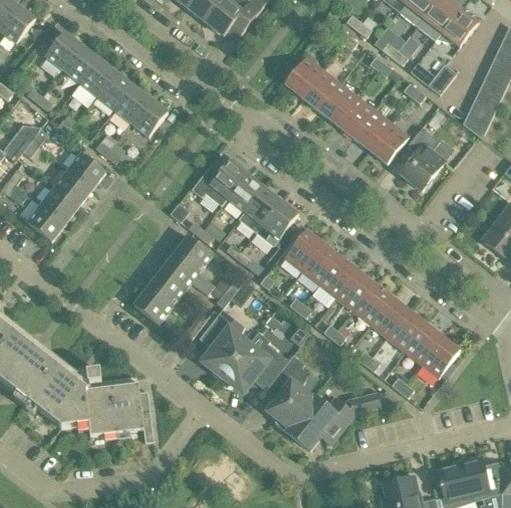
[(0,26),(17,5),(10,0),(0,0),(0,26)]
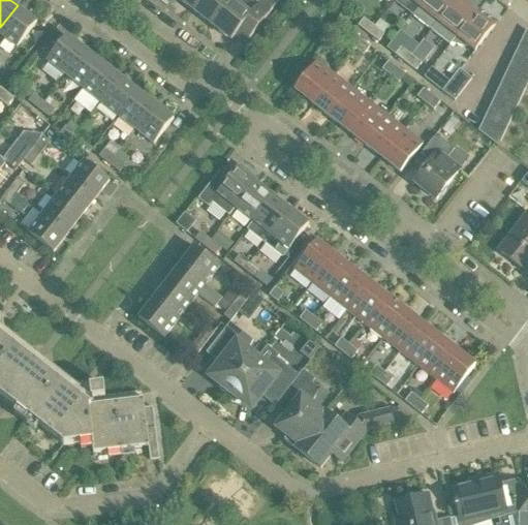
[(181,0),(192,8),(197,0),(181,0)]
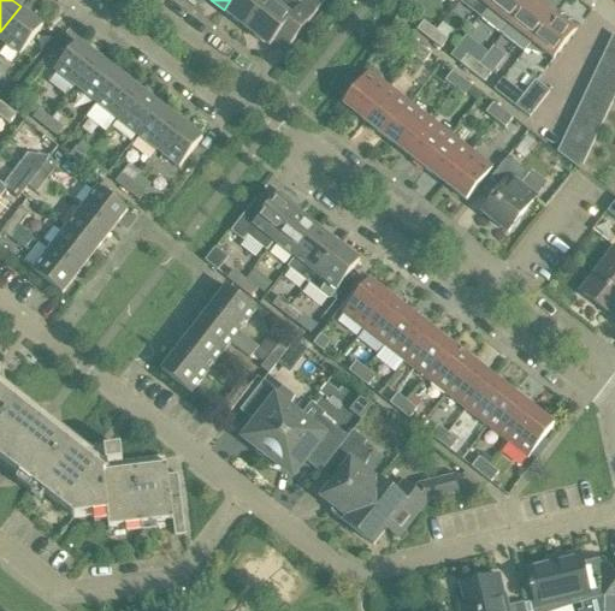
[(230,0),(224,10),(246,27),(266,0),(230,0)]
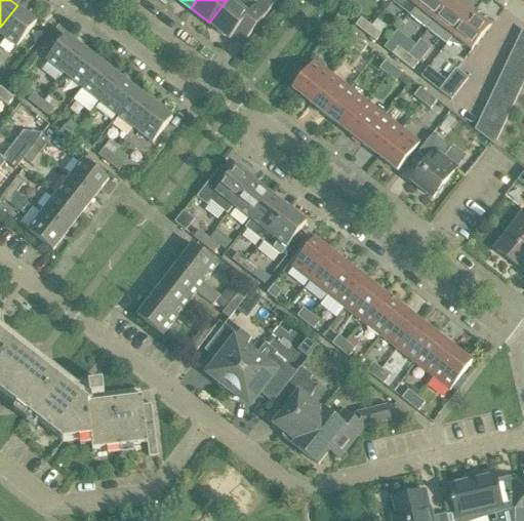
[(228,37),(236,28),(246,35),(272,0),(254,0),(227,0),(209,23),(228,37)]
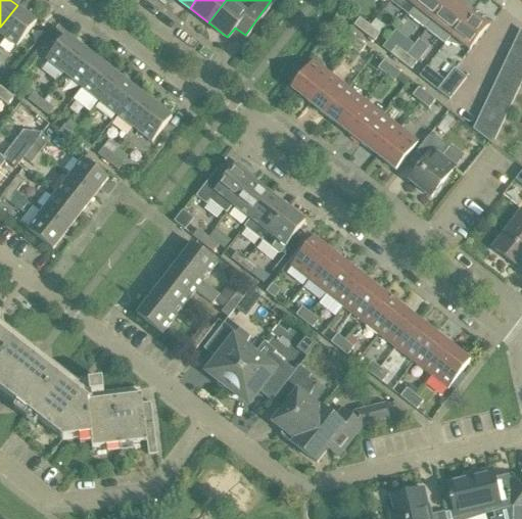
[(389,0),(405,11),(412,2),(414,0),(389,0)]
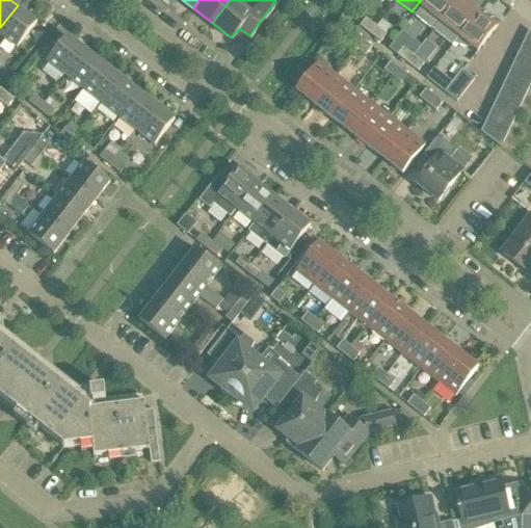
[(421,0),(419,2),(412,11),(430,26),(432,24),(451,0),(421,0)]
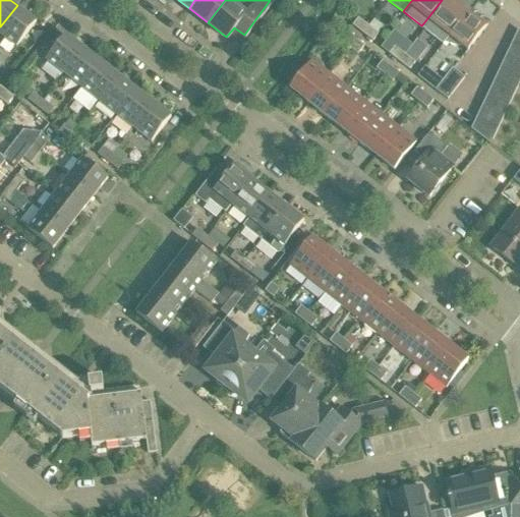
[(442,0),(423,23),(421,25),(441,40),(447,31),(466,7),(457,0),(442,0)]
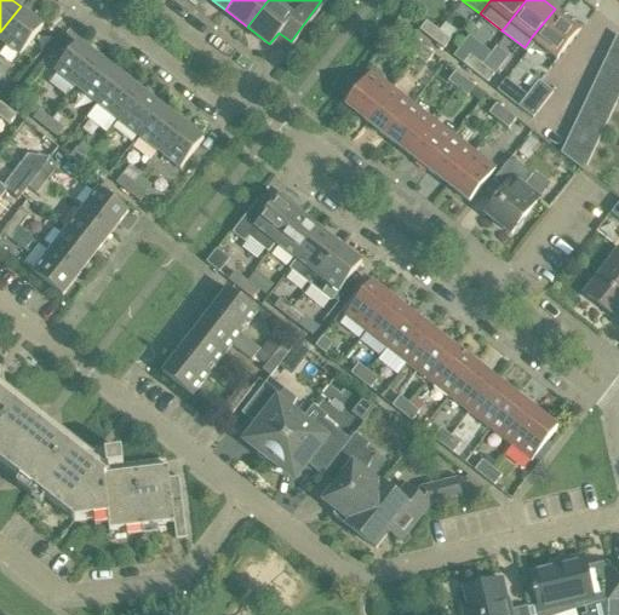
[(41,23),(21,6),(0,32),(0,39),(18,53),(41,23)]
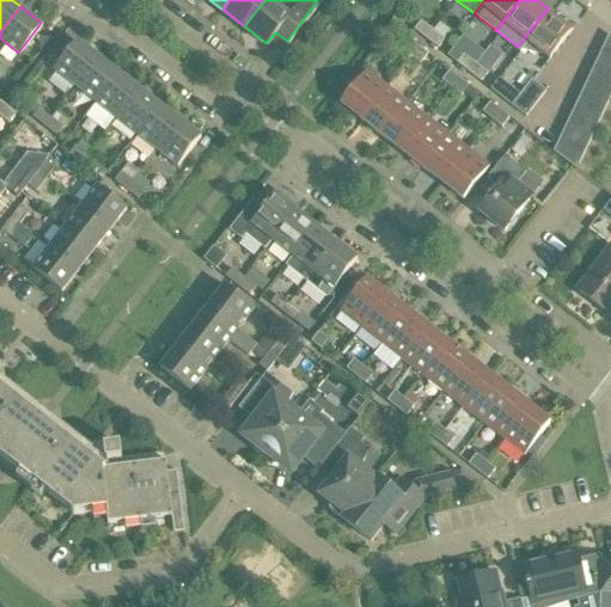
[(548,53),(570,25),(548,8),(525,36),(548,53)]
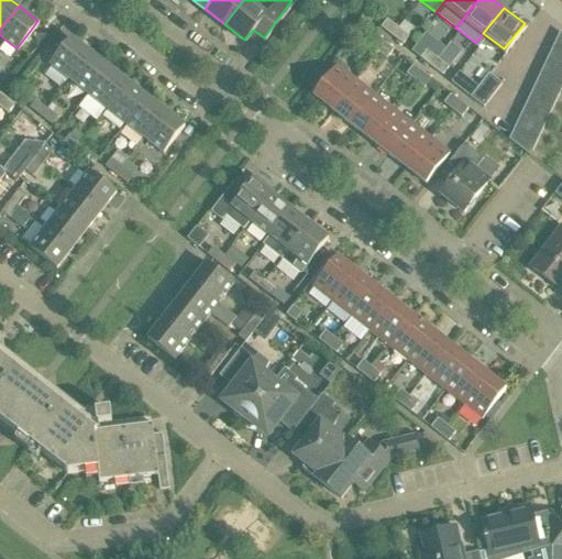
[(388,30),(395,22),(386,17),(381,23),(388,30)]
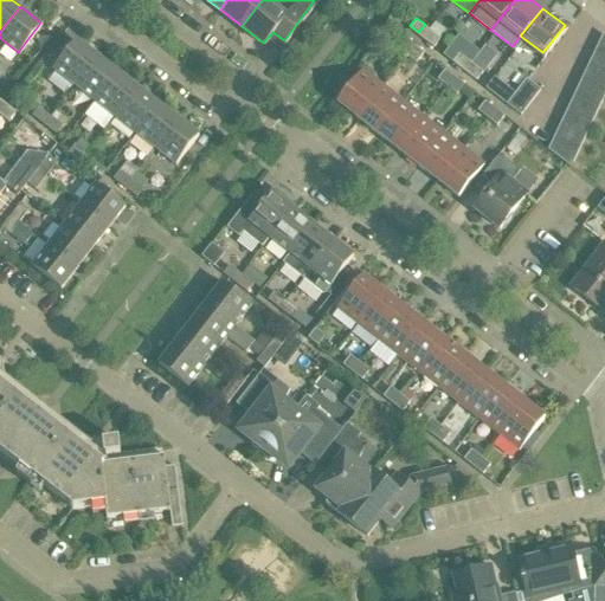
[(425,24),(418,32),(432,44),(439,36),(429,27),(425,24)]
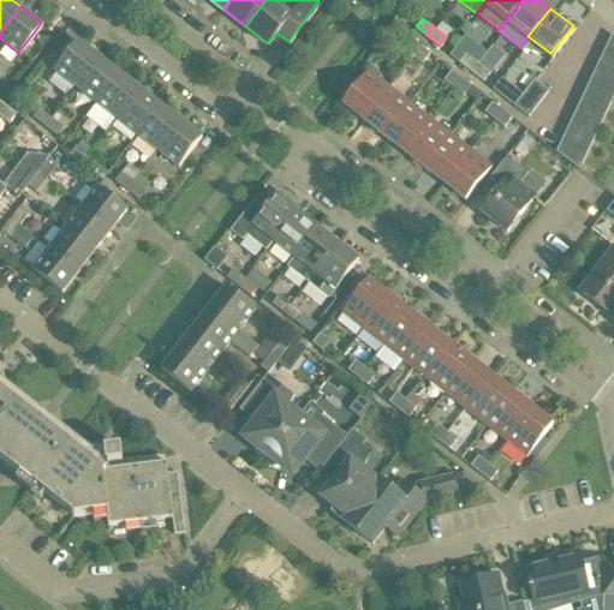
[(613,34),(610,31),(603,47),(613,54),(613,34)]
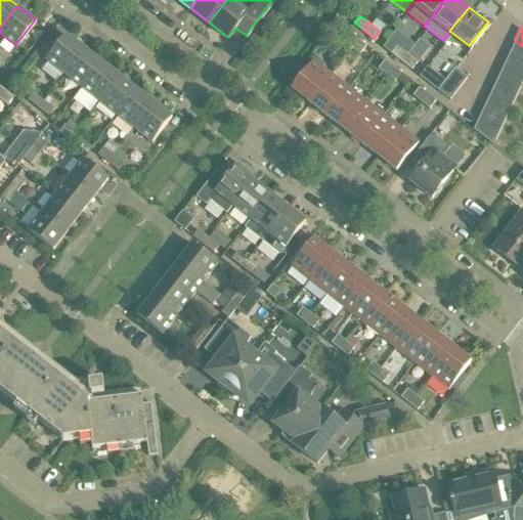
[(350,45),(356,37),(348,30),(342,39),(350,45)]
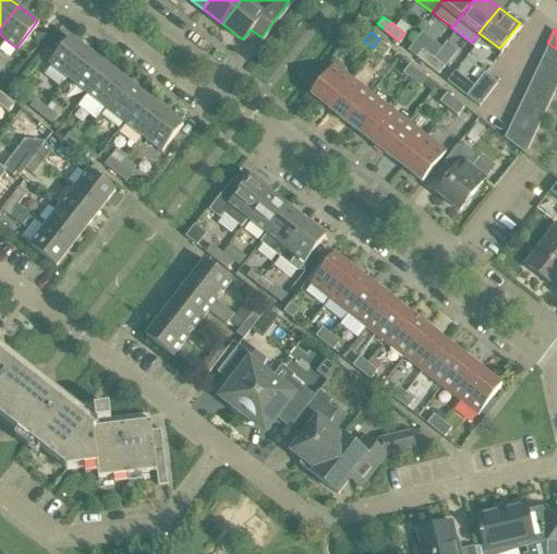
[(48,61),(68,76),(88,49),(70,35),(48,61)]
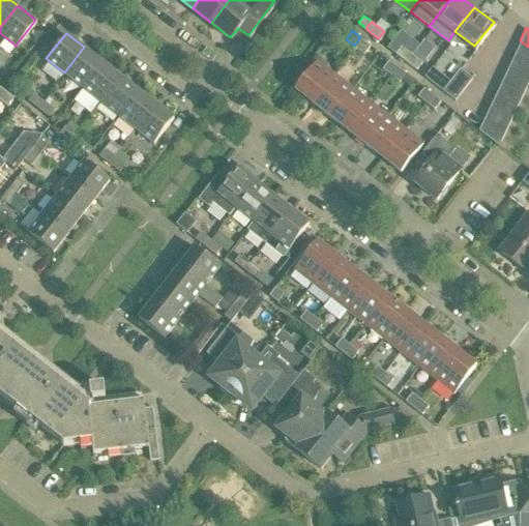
[(360,37),(354,46),(362,52),(370,44),(360,37)]
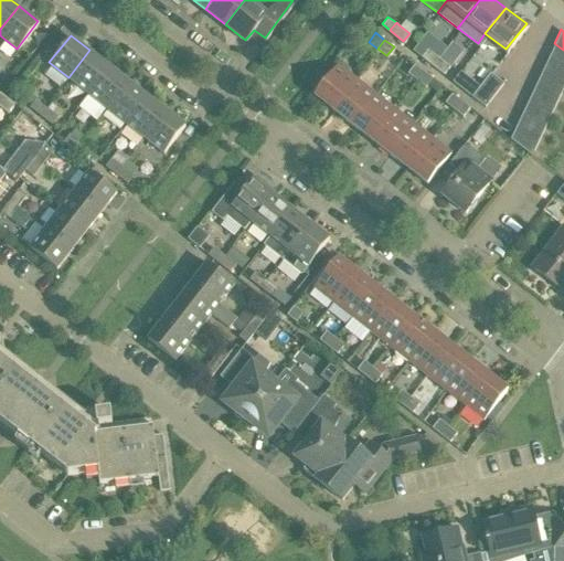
[(563,50),(554,43),(547,56),(563,67),(563,50)]
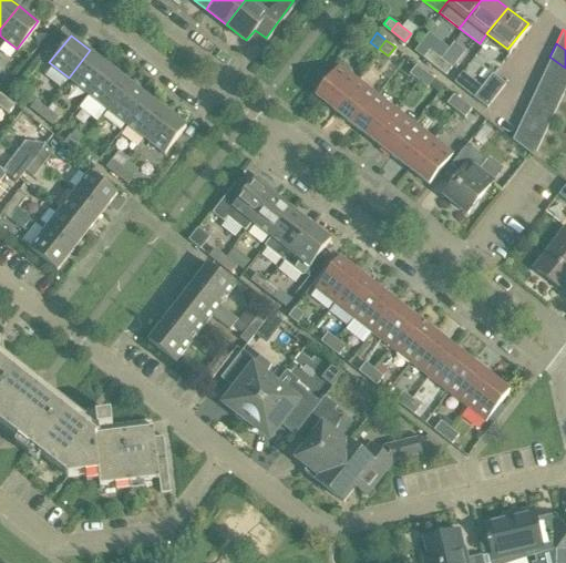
[(431,61),(438,54),(429,47),(422,54),(431,61)]
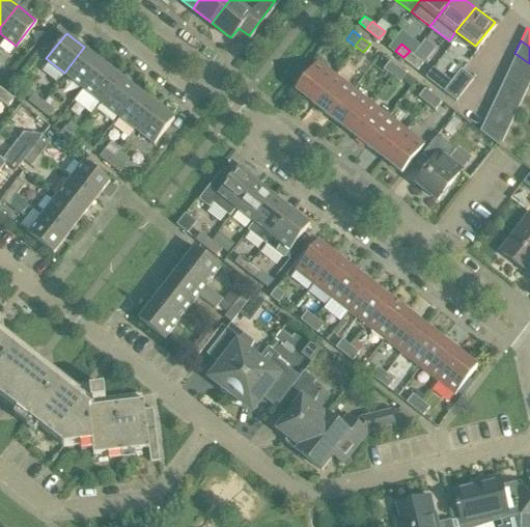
[(64,73),(82,86),(102,61),(84,47),(64,73)]
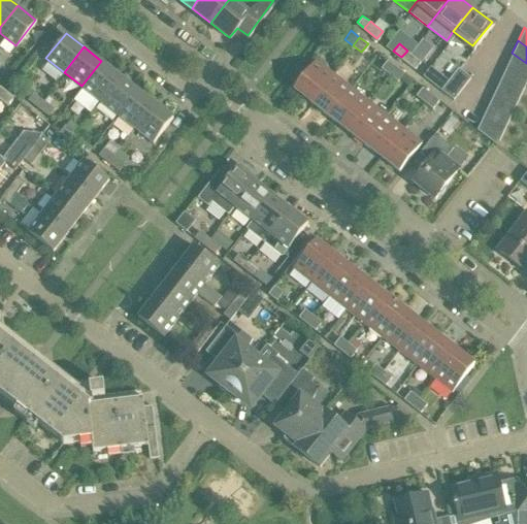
[(407,51),(401,57),(414,67),(419,60),(407,51)]
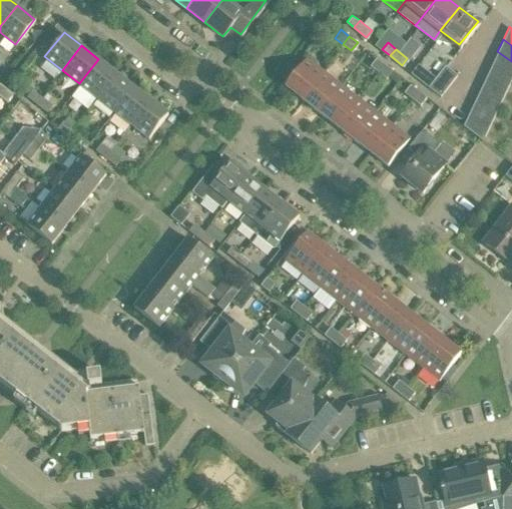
[(511,61),(497,51),(492,63),(511,78),(511,75),(511,61)]
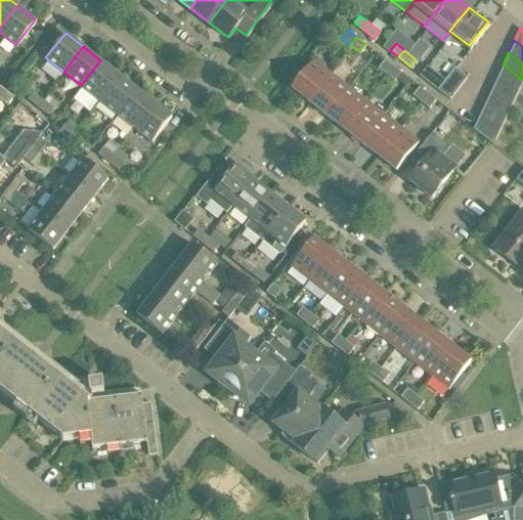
[(290,86),(308,100),(330,72),(312,57),(290,86)]
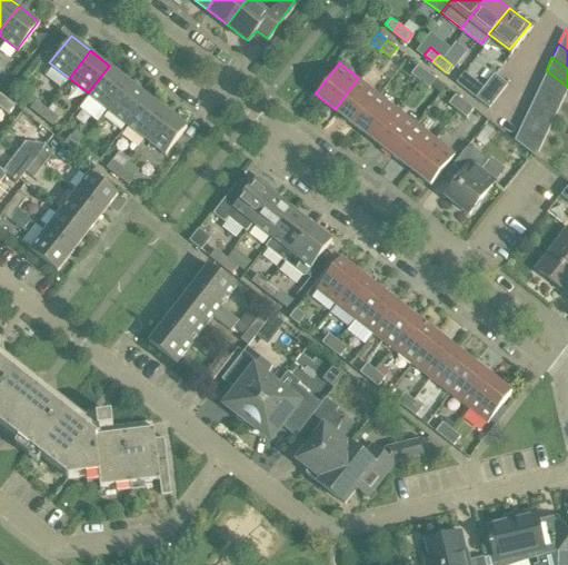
[(419,77),(426,69),(417,62),(410,70),(419,77)]
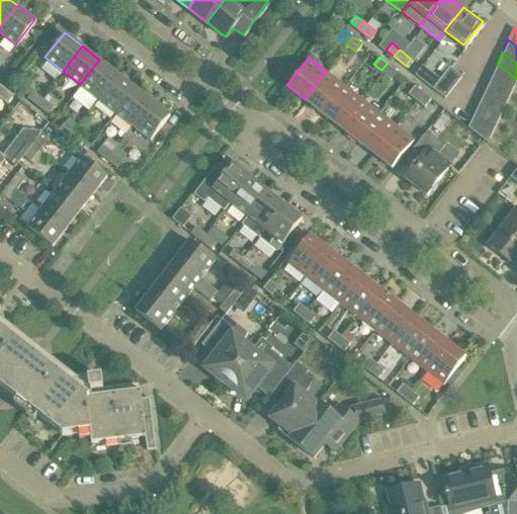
[(80,84),(97,98),(116,73),(99,60),(80,84)]
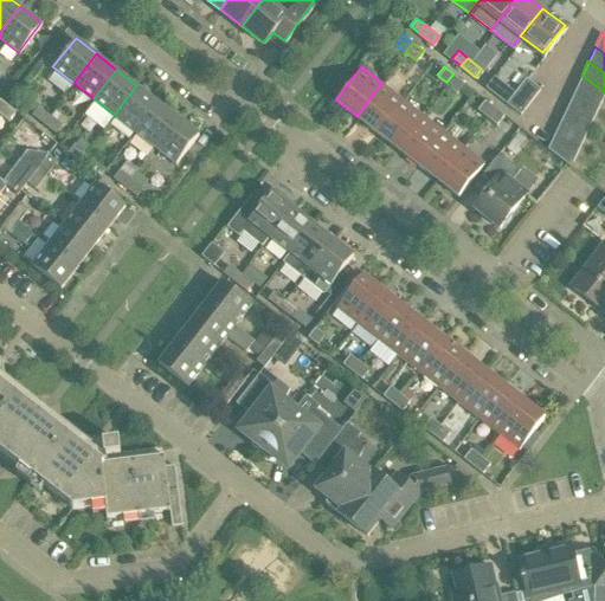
[(454,73),(446,82),(455,90),(462,81),(454,73)]
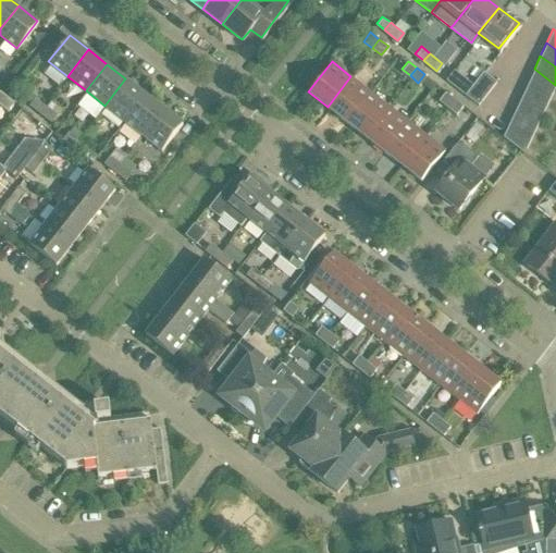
[(534,69),(528,82),(548,98),(555,85),(534,69)]
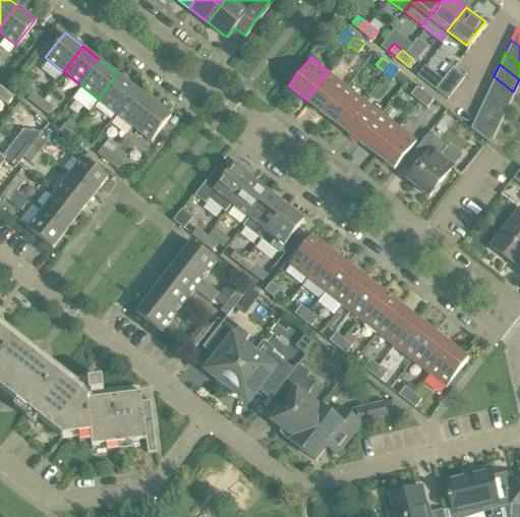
[(442,78),(423,65),(417,72),(436,87),(442,78)]
